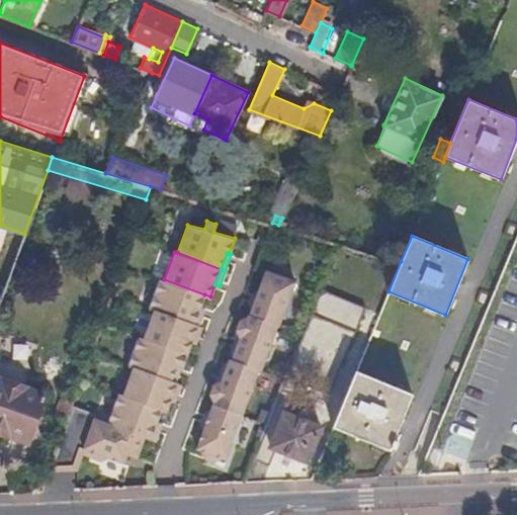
[(249,315),(277,325),(278,325),(294,279),(291,278),(287,270),(278,266),(270,270),(266,269),(259,288),(251,309),(249,315)]
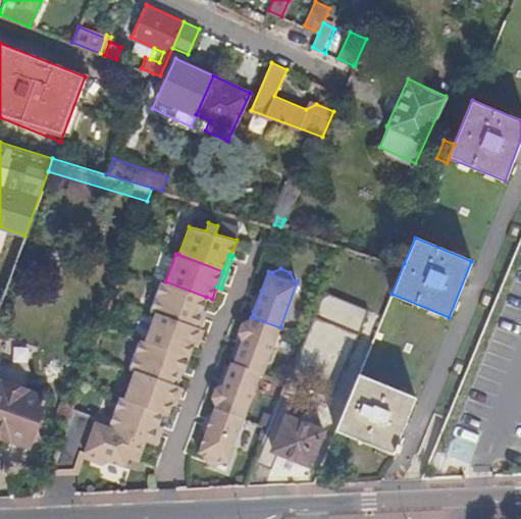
[(206,297),(165,281),(160,279),(150,307),(153,308),(196,324),(202,308),(206,297)]
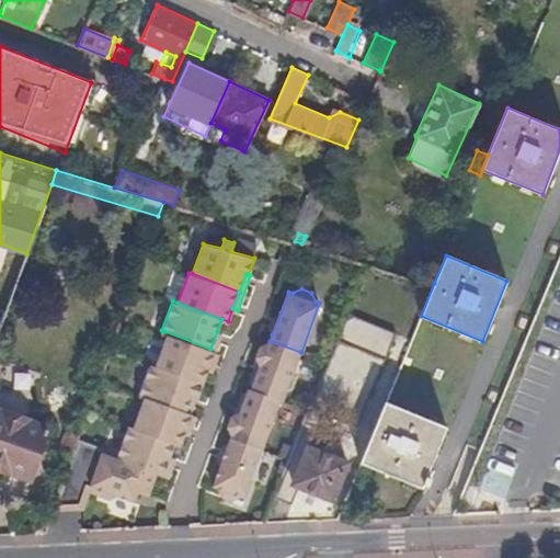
[(272,334),(281,312),(272,317),(269,327),(272,334)]
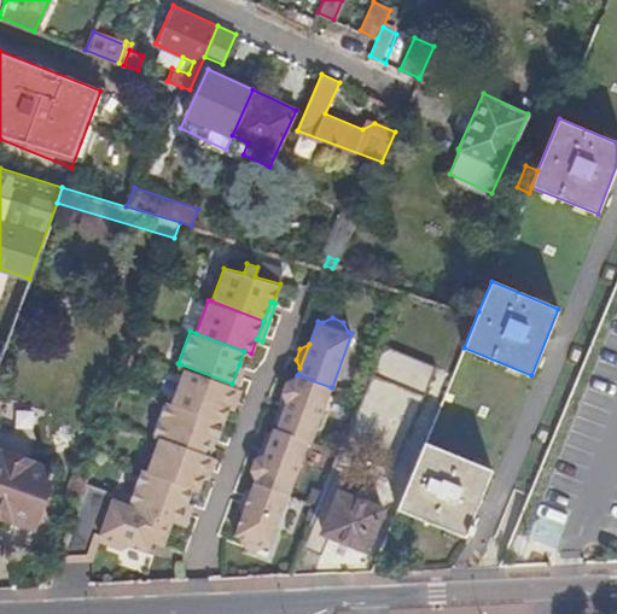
[(428,390),(437,364),(389,345),(378,370),(428,390)]
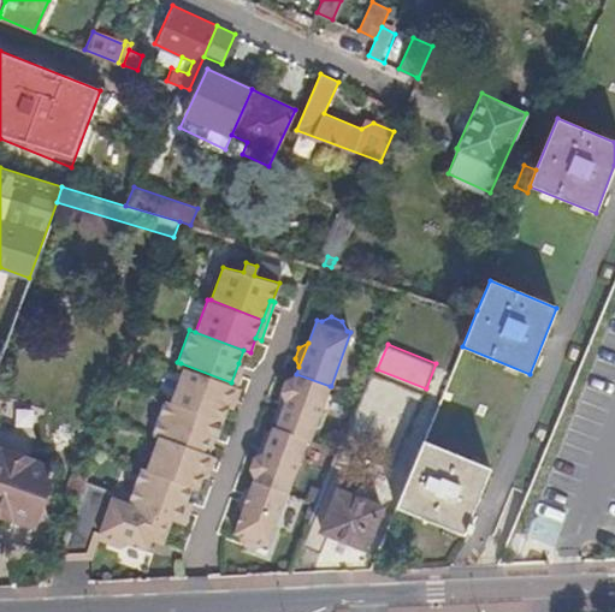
[(231,382),(181,363),(167,398),(223,420),(228,405),(236,385),(231,382)]
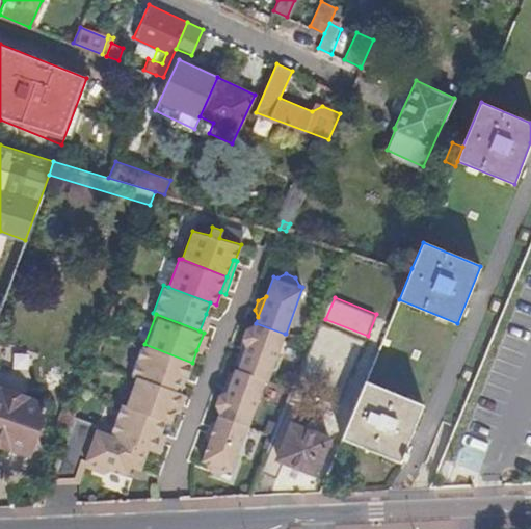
[(210,316),(206,314),(200,331),(204,333),(210,316)]
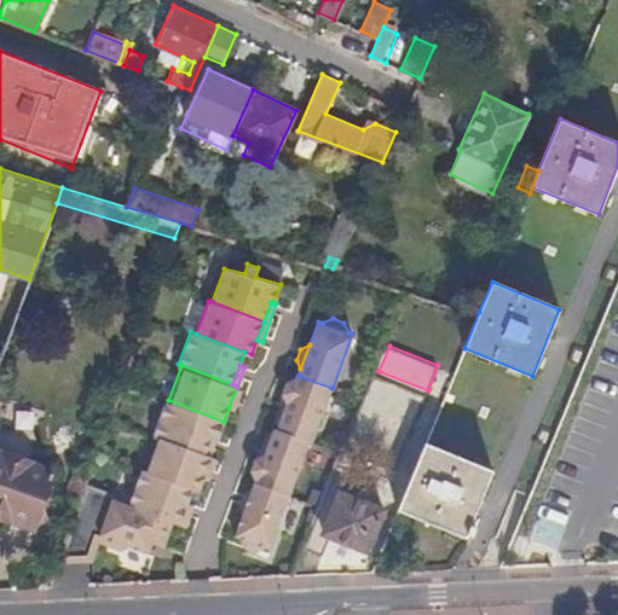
[(276,428),(309,440),(312,441),(331,388),(298,376),(296,376),(295,378),(287,382),(282,393),(283,395),(286,402),(278,423),(276,428)]
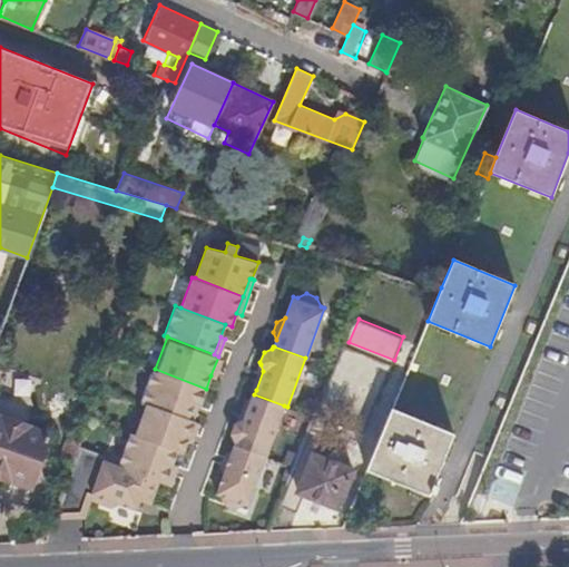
[(223,358),(218,357),(211,375),(216,378),(223,358)]
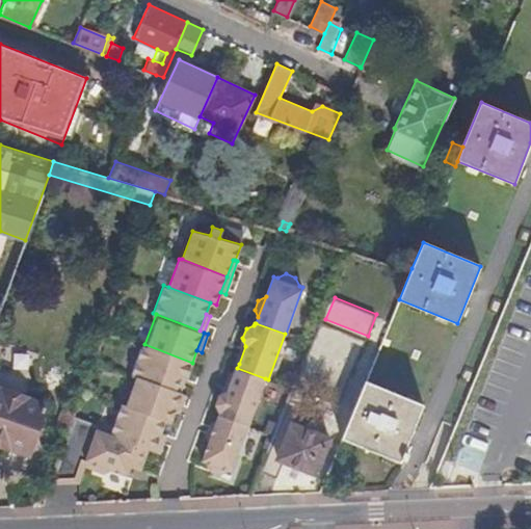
[(235,363),(239,364),(245,346),(243,340),(235,363)]
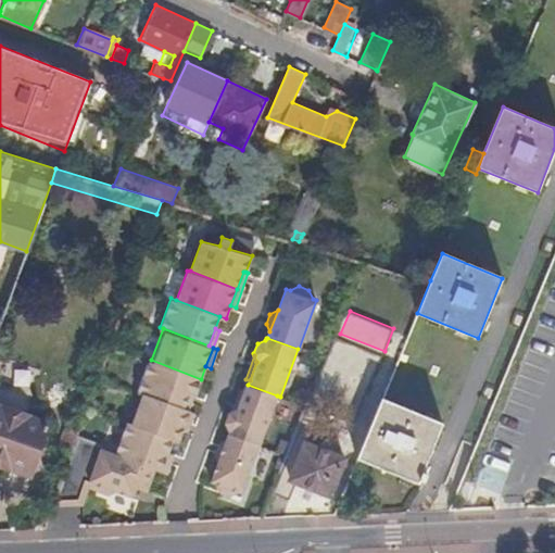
[(201,379),(151,360),(148,359),(137,390),(142,392),(184,407),(188,393),(193,394),(194,396),(201,379)]
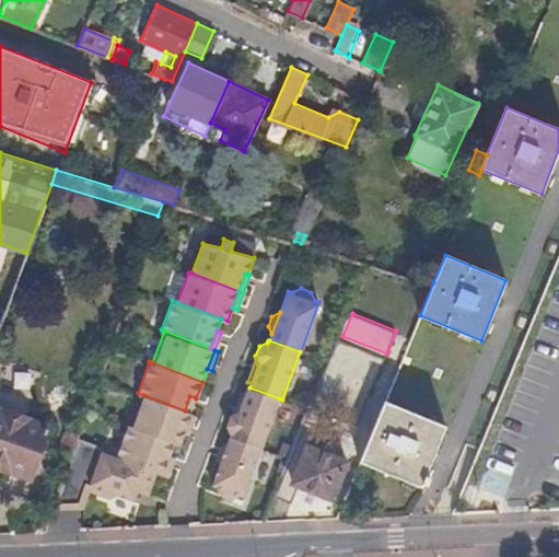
[(229,439),(260,451),(279,398),(249,387),(247,386),(245,392),(239,410),(233,414),(230,415),(226,425),(230,433),(229,439)]
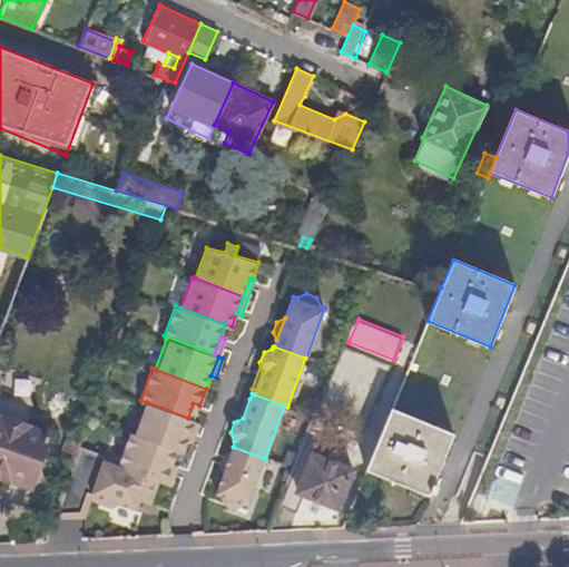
[(245,398),(237,421),(243,418),(249,399),(245,398)]
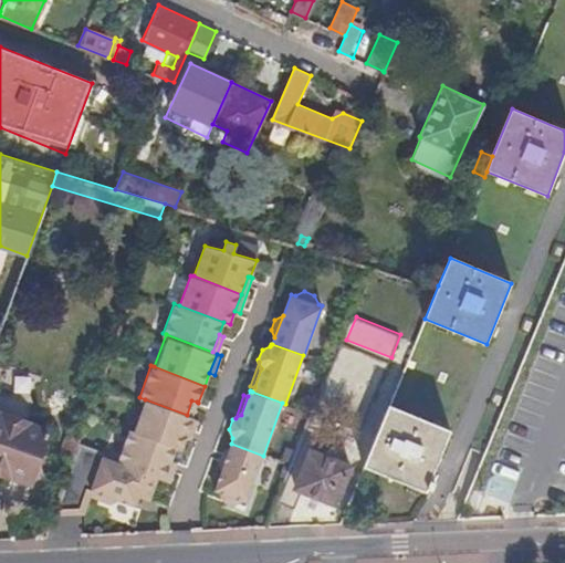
[(187,415),(145,399),(133,431),(175,447),(181,449),(186,436),(192,417),(191,416),(187,415)]
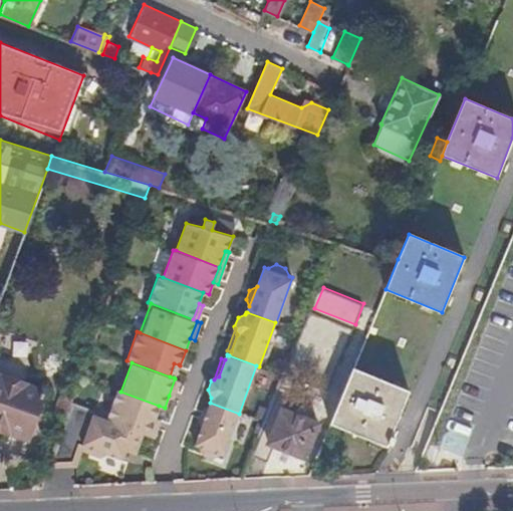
[(174,377),(179,364),(174,363),(170,376),(174,377)]
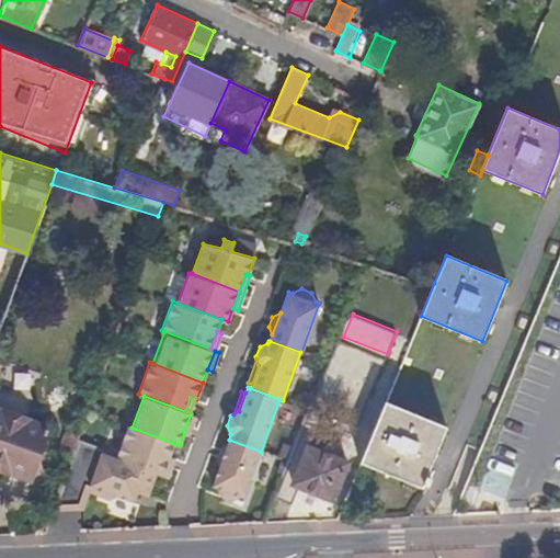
[(360,463),(421,487),(446,425),(386,401),(360,463)]
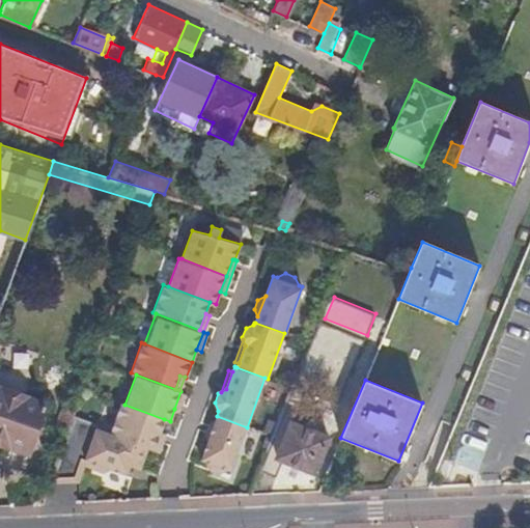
[(0,443),(8,446),(8,445),(28,452),(46,405),(27,397),(27,396),(4,388),(3,389),(0,388),(0,443)]
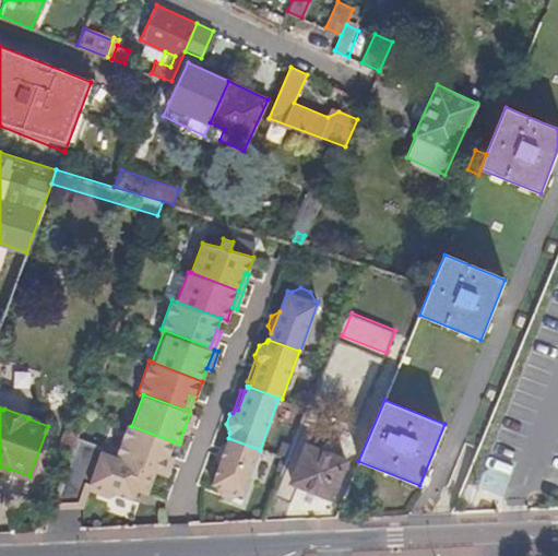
[(196,413),(190,412),(183,430),(188,433),(196,413)]
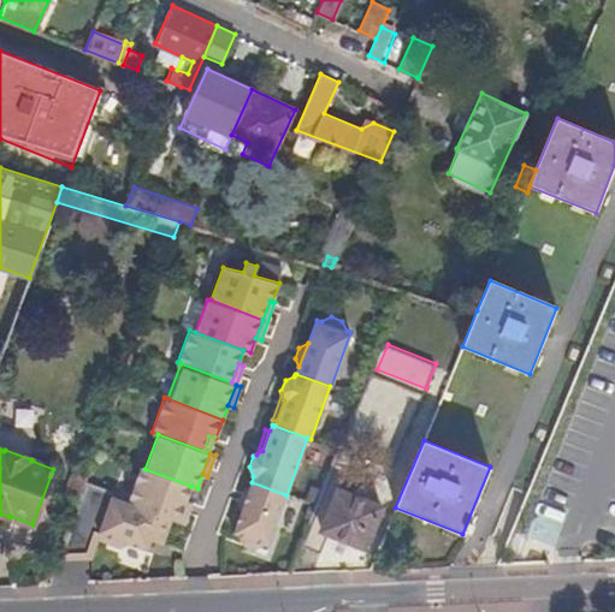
[(190,486),(145,469),(139,467),(126,501),(159,514),(171,518),(178,521),(185,500),(190,486)]
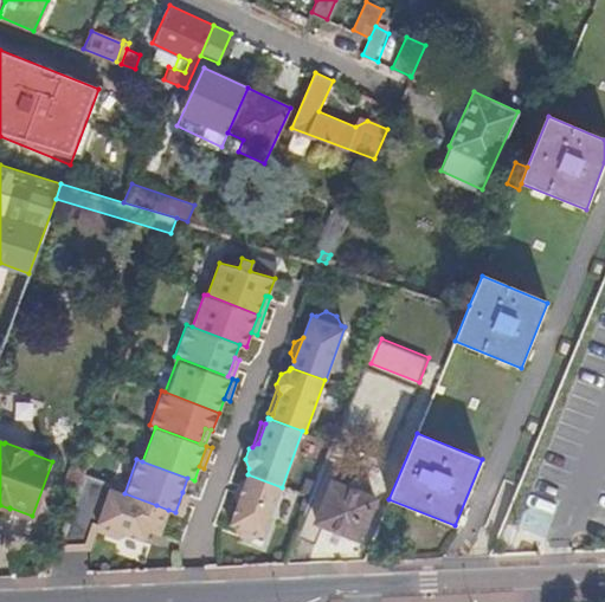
[(282,487),(248,474),(245,477),(237,499),(229,523),(233,524),(238,533),(250,538),(258,533),(264,536),(282,487)]
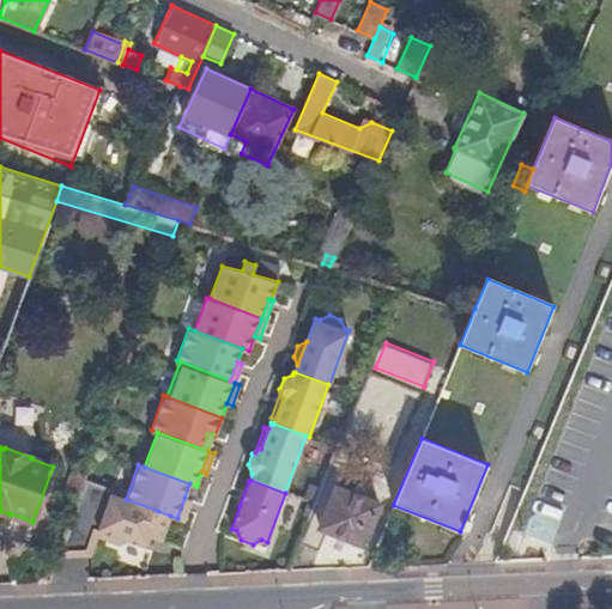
[(236,497),(240,505),(248,482),(240,487),(236,497)]
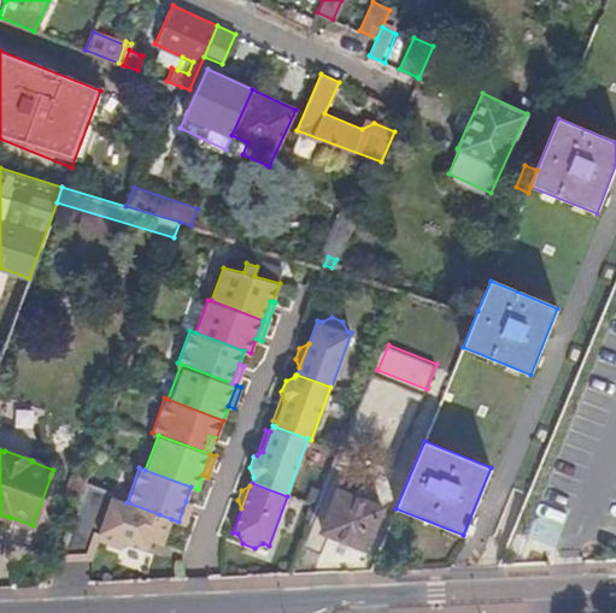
[(324,487),(310,523),(323,528),(322,532),(367,547),(382,507),(339,490),(338,491),(324,487)]
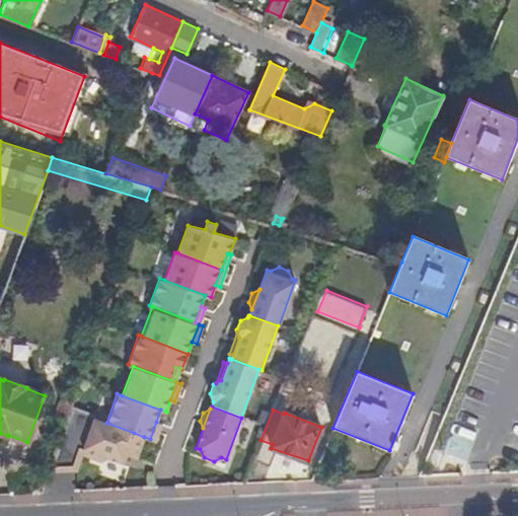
[(134,433),(106,423),(94,419),(81,452),(82,452),(100,459),(107,456),(123,462),(126,454),(134,433)]
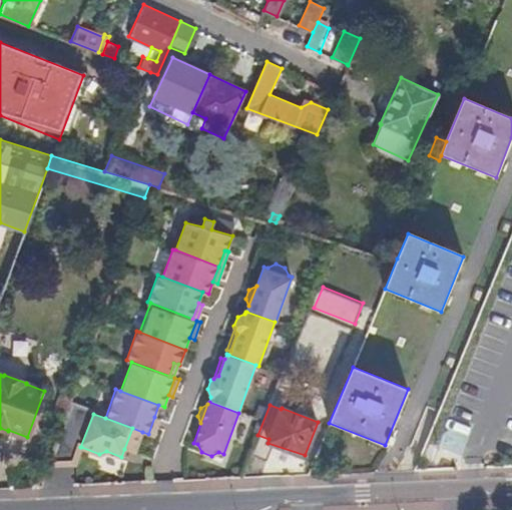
[(159,419),(154,417),(148,434),(153,436),(159,419)]
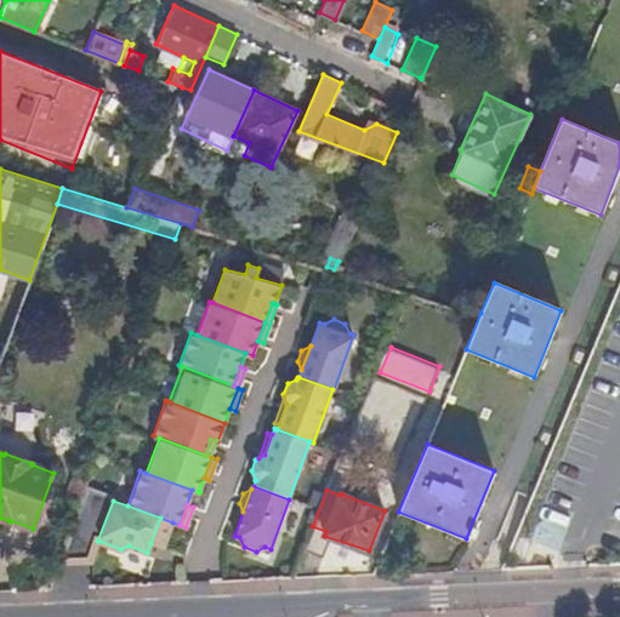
[(160,518),(151,543),(163,547),(172,523),(160,518)]
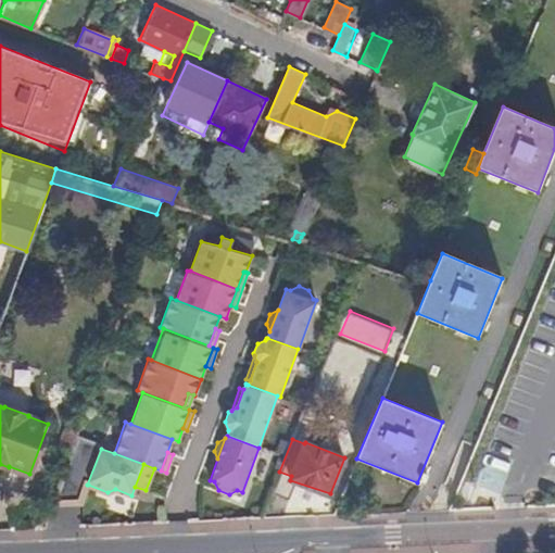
[(55,492),(82,502),(88,485),(87,485),(62,476),(55,492)]
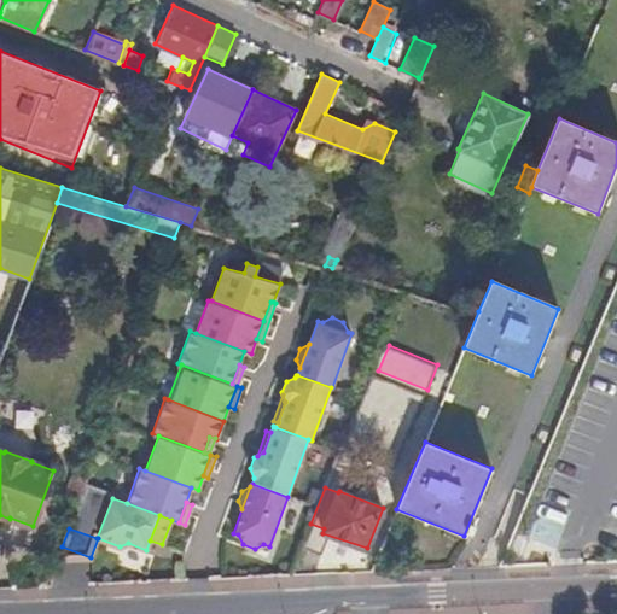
[(62,547),(58,559),(91,557),(62,547)]
